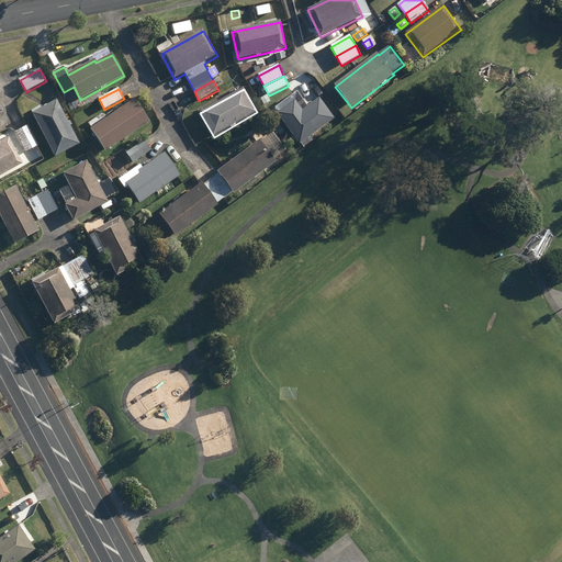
[(277,114),(300,146),(335,120),(319,99),(303,111),(295,101),(277,114)]
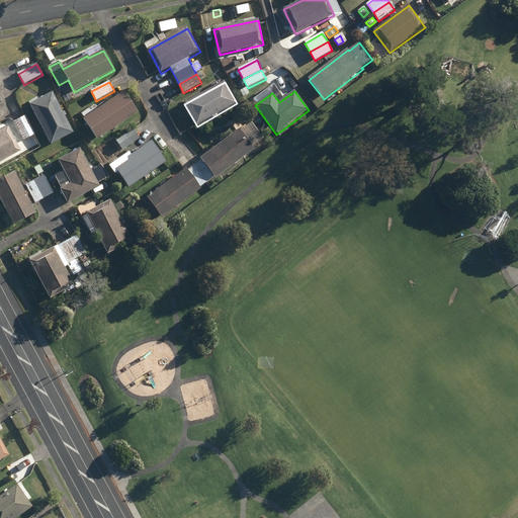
[(62,98),(66,104),(73,100),(69,93),(62,98)]
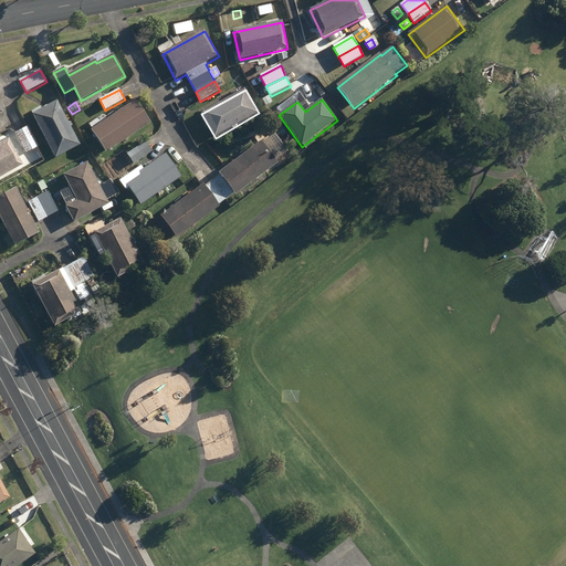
[(92,132),(107,155),(152,124),(136,102),(92,132)]
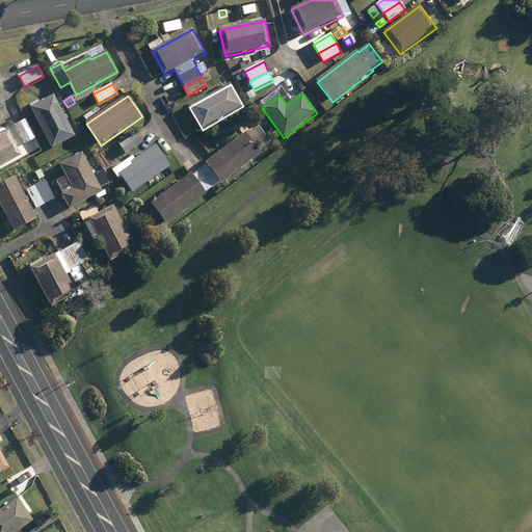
[(31,108),(53,149),(76,136),(54,97),(31,108)]
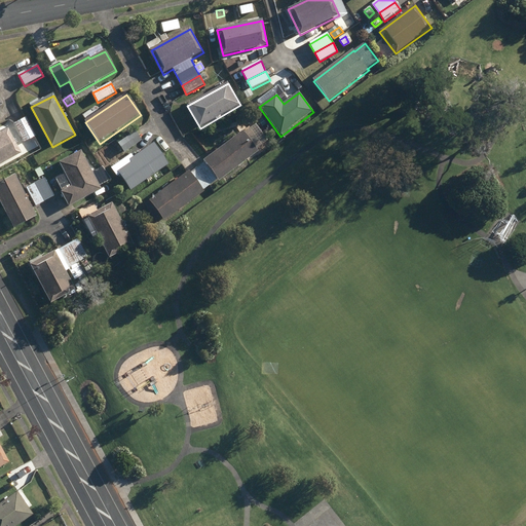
[(331,106),(325,98),(317,104),(324,111),(331,106)]
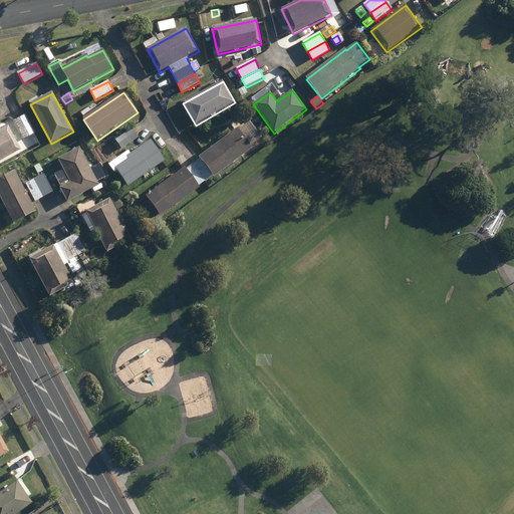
[(14,122),(24,140),(35,134),(25,115),(14,122)]
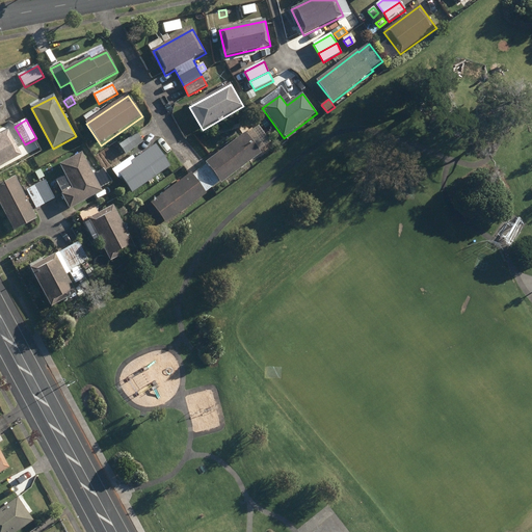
[(0,135),(0,168),(22,156),(8,131),(0,135)]
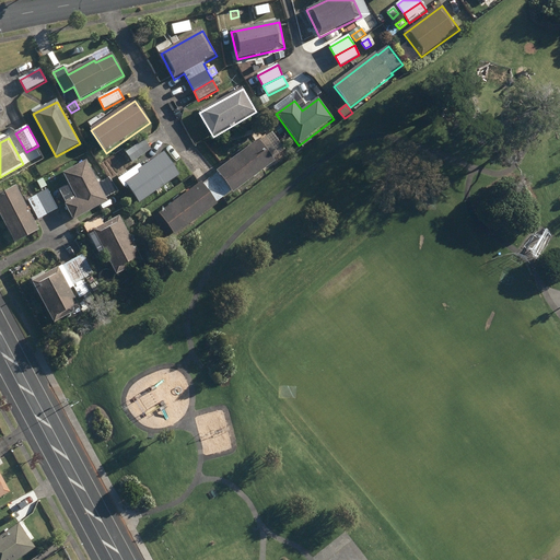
[(127,152),(133,162),(151,150),(144,140),(127,152)]
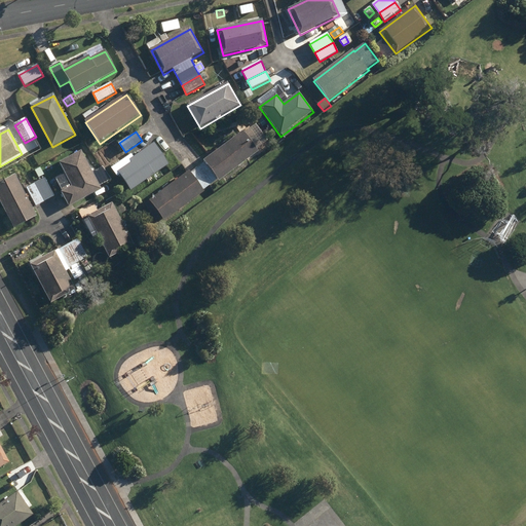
[(205,163),(198,168),(211,185),(218,180),(219,182),(259,152),(243,133),(204,161),(205,163)]
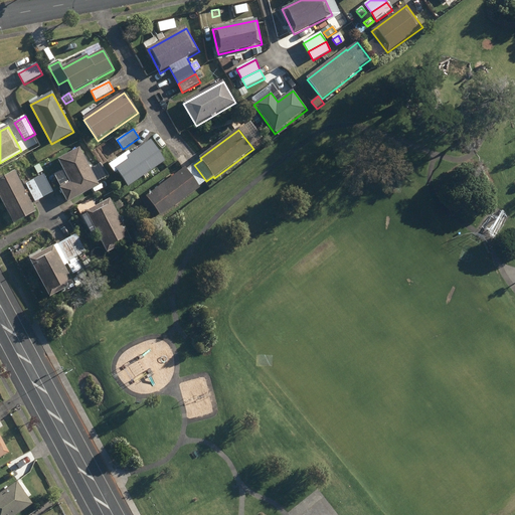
[(118,172),(128,188),(148,174),(152,180),(161,173),(157,167),(166,162),(151,141),(131,155),(129,152),(109,166),(115,174),(118,172)]
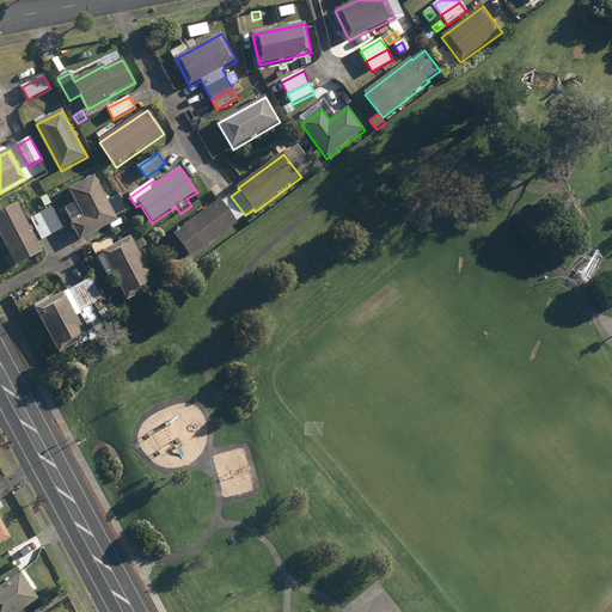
[(65,209),(81,240),(118,221),(95,176),(69,190),(77,203),(65,209)]
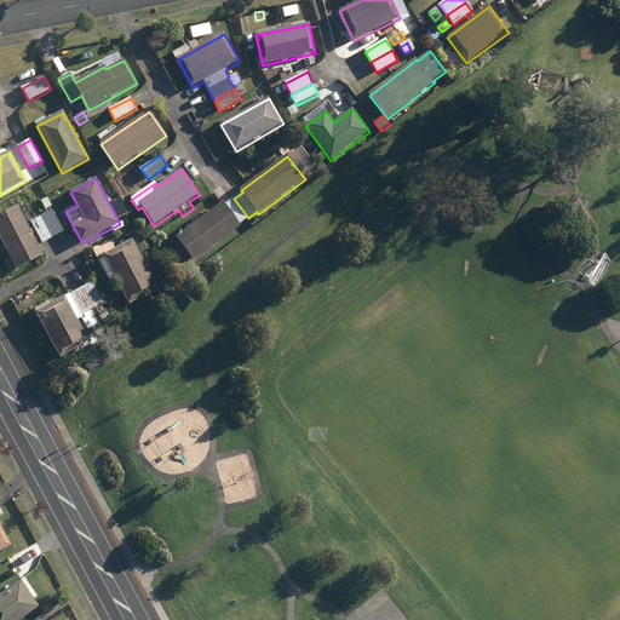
[(239,225),(248,218),(234,199),(225,206),(223,204),(177,237),(194,262),(241,228),(239,225)]
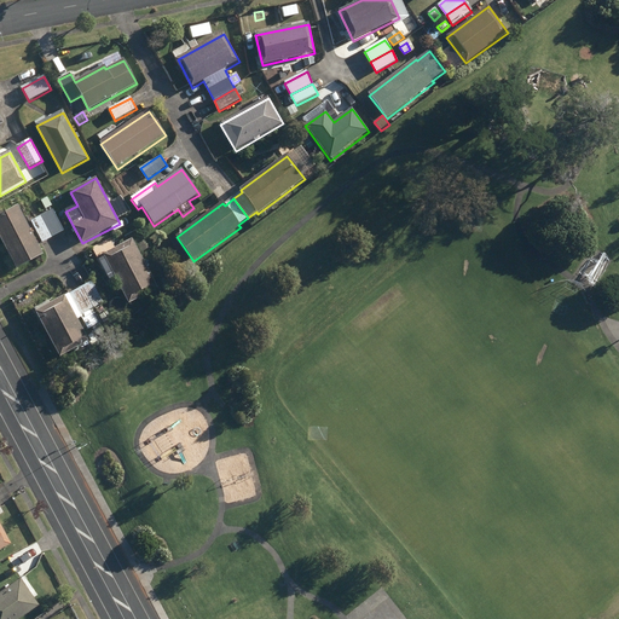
[(0,215),(0,238),(16,270),(44,255),(18,207),(0,215)]
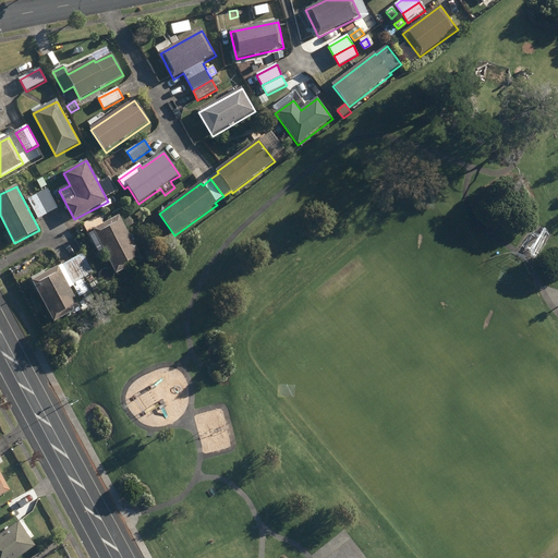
[(38,195),(48,215),(58,209),(48,191),(38,195)]
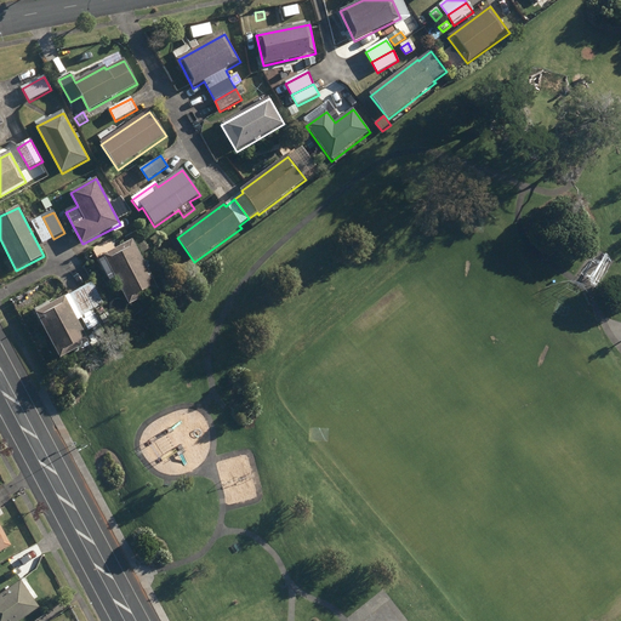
[(43,244),(53,239),(43,217),(32,223),(43,244)]
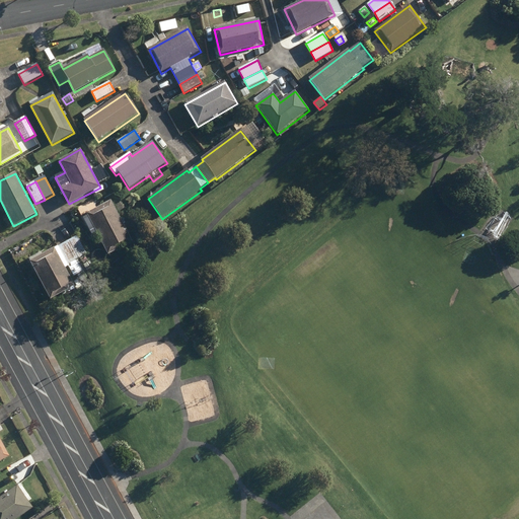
[(87,216),(108,255),(133,242),(110,202),(96,209),(92,201),(77,210),(82,218),(87,216)]
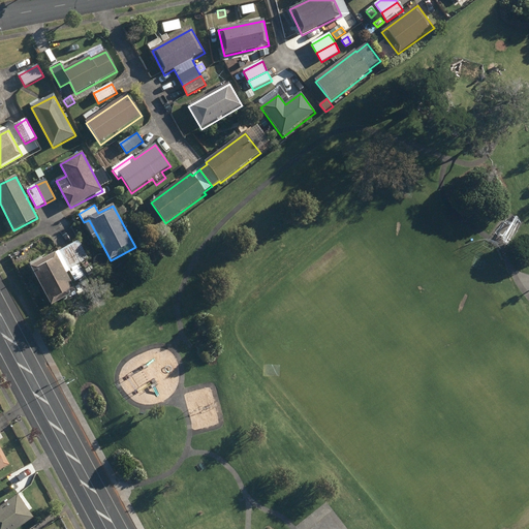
[(67,247),(78,266),(88,259),(79,242),(67,247)]
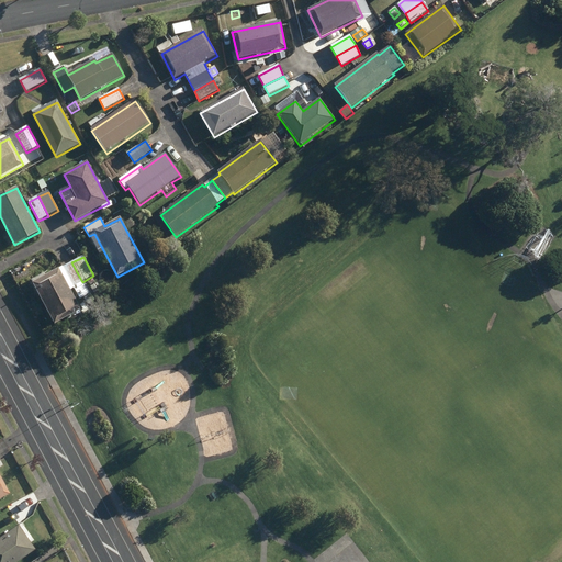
[(89,294),(82,282),(71,262),(33,284),(55,325),(81,310),(70,290),(75,289),(81,300),(89,294)]
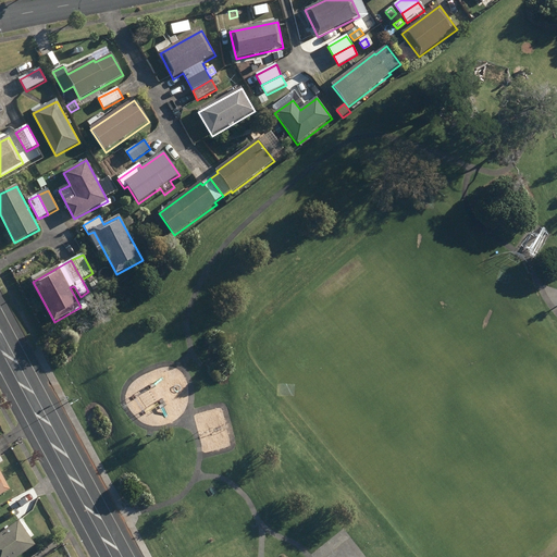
[(89,285),(94,292),(100,287),(96,282),(89,285)]
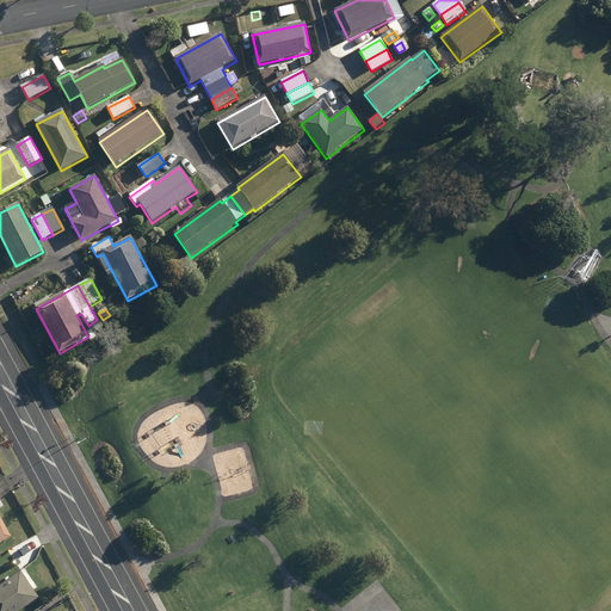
[(0,541),(11,536),(0,516),(0,541)]
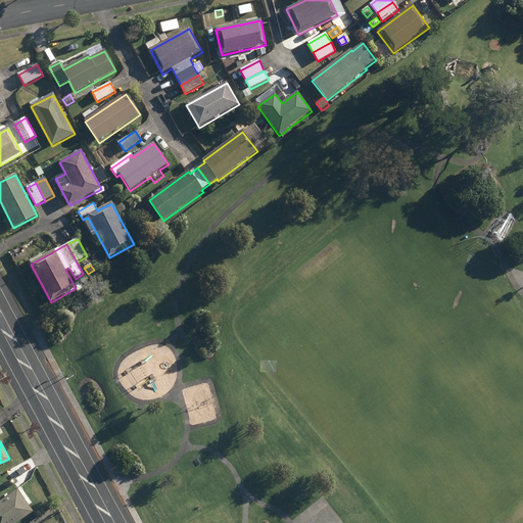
[(0,500),(0,522),(14,522),(33,511),(17,487),(0,500)]
